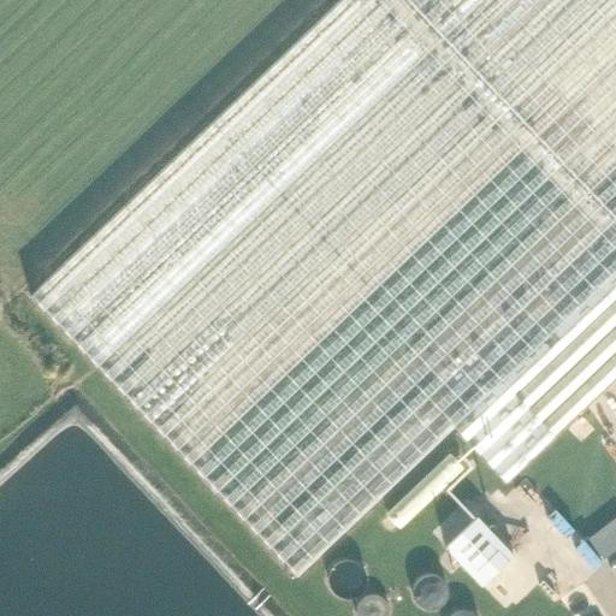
[(504,484),(615,377),(615,0),(339,0),(28,297),(295,576),(451,427),(504,484)]
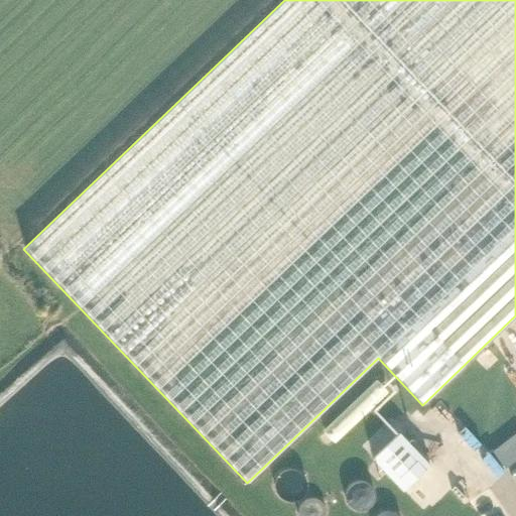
[(416,455),(386,422),(359,447),(390,481),(416,455)]
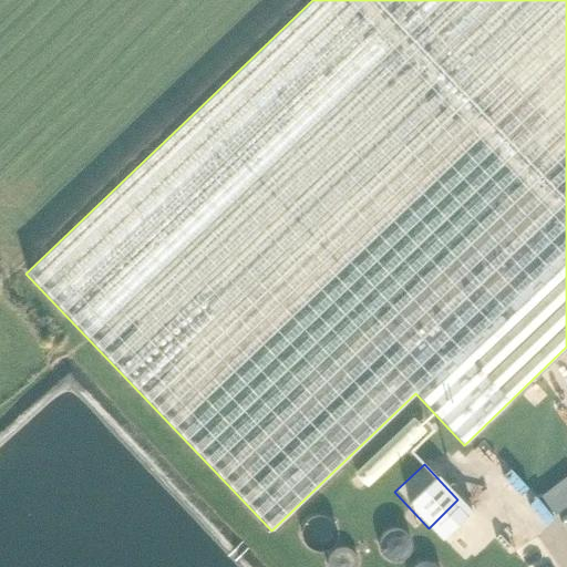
[(566,502),(566,475),(540,496),(554,513),(566,502)]
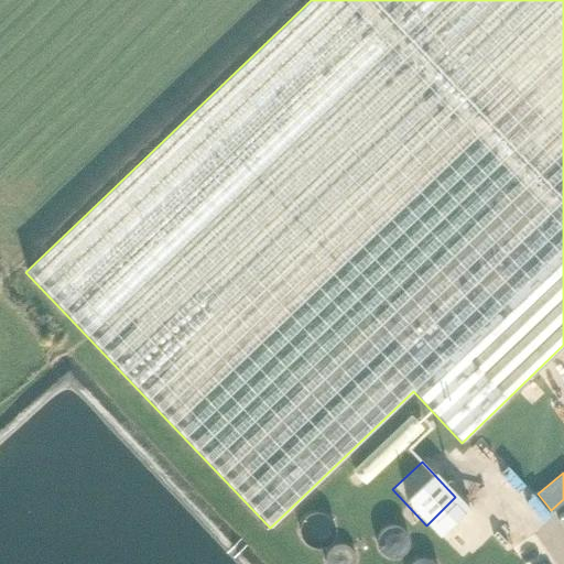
[(303,525),(322,541),(337,523),(318,508),(303,525)]
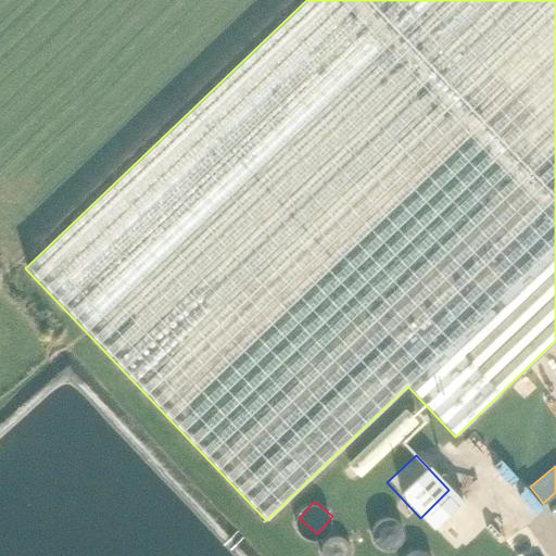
[(383,514),(383,539),(405,539),(405,514),(383,514)]
